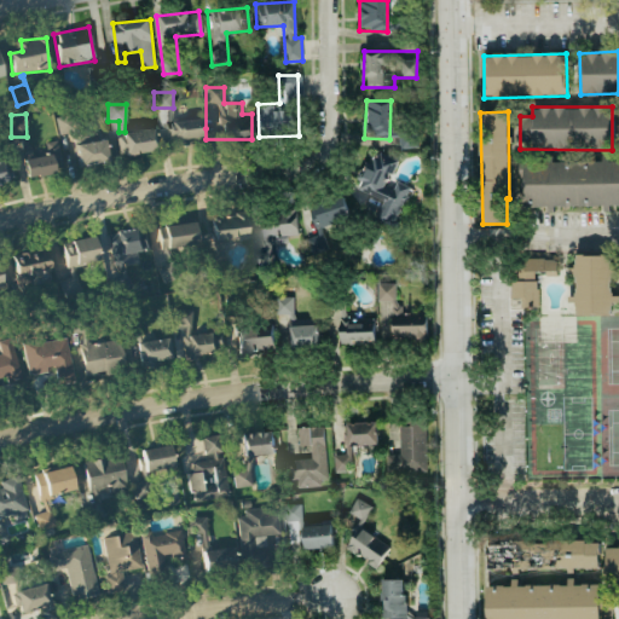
[(167,142),(204,140),(204,120),(166,121),(167,142)]
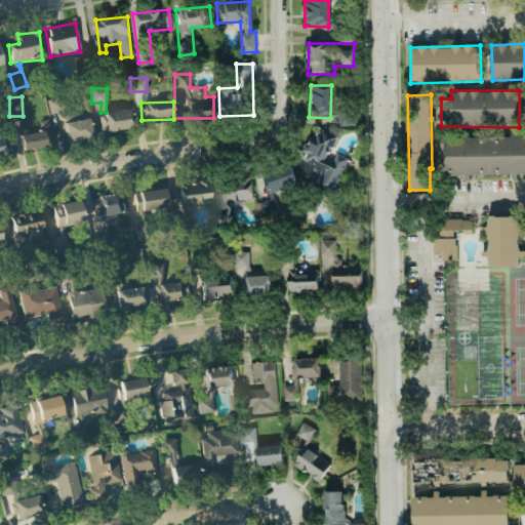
[(132,129),(130,110),(98,113),(101,133),(132,129)]
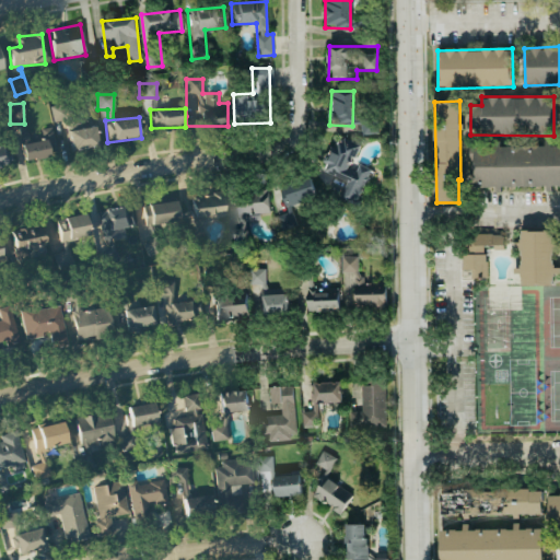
[(24,162),(48,158),(48,152),(56,151),(51,128),(41,130),(43,140),(26,143),(24,128),(18,128),(24,162)]
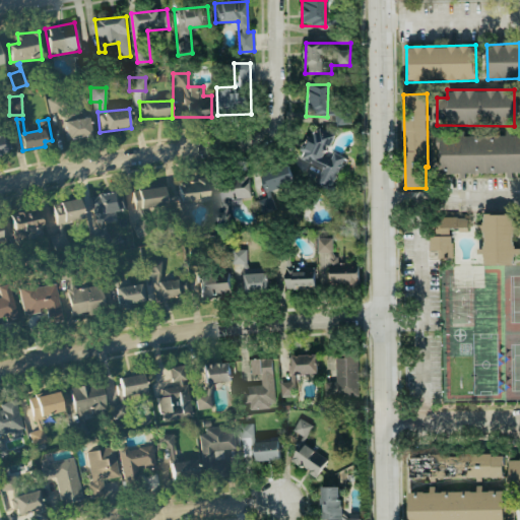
[(66,140),(90,137),(88,119),(64,122),(66,140)]
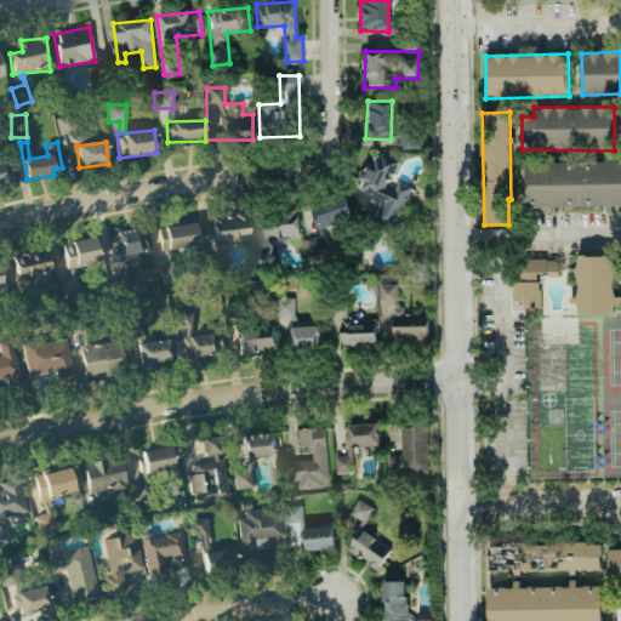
[(383,201),(375,221),(394,229),(411,187),(392,178),(399,160),(374,149),(357,189),(383,201)]
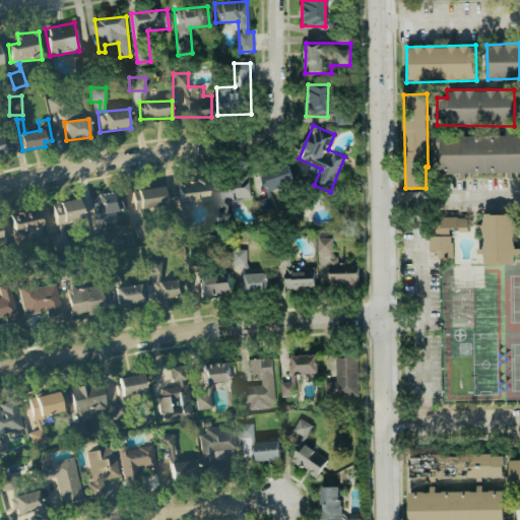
[(437,136),(437,174),(459,173),(459,174),(509,174),(509,173),(519,172),(519,135),(511,135),(437,136)]
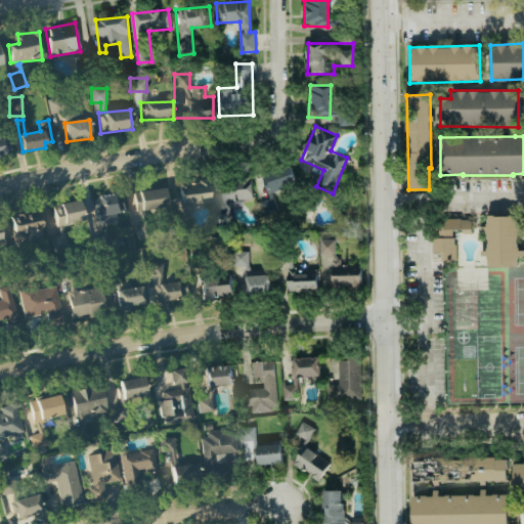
[(270,188),(266,189),(268,195),(297,184),(290,165),(265,174),(270,188)]
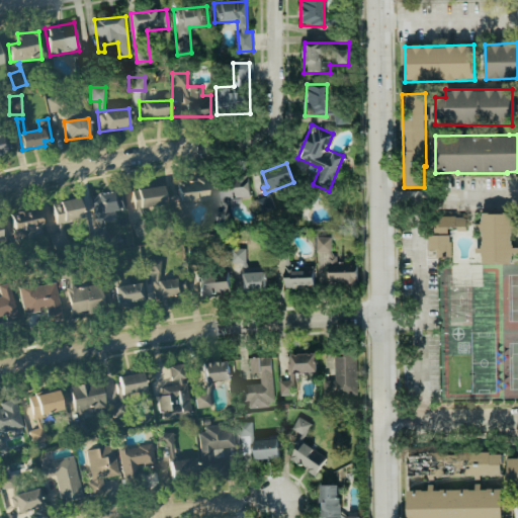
[(249,196),(247,179),(218,184),(222,211),(213,212),(216,228),(231,225),(228,205),(240,203),(239,198),(249,196)]
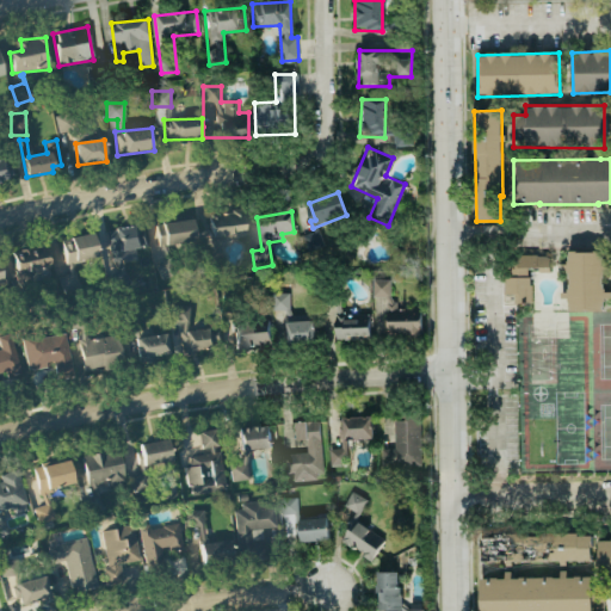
[(209,216),(211,245),(246,241),(242,213),(209,216)]
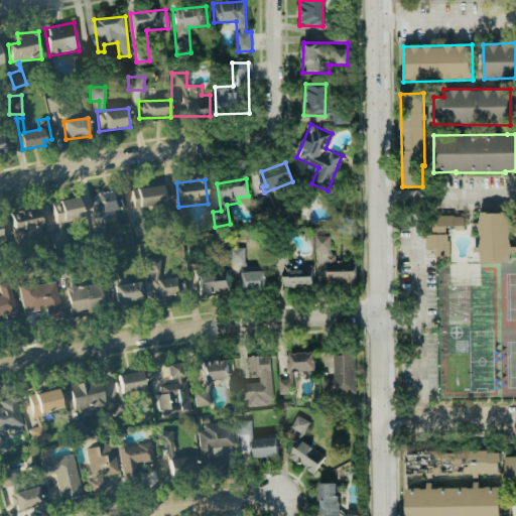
[(133,208),(163,207),(162,187),(133,188),(133,208)]
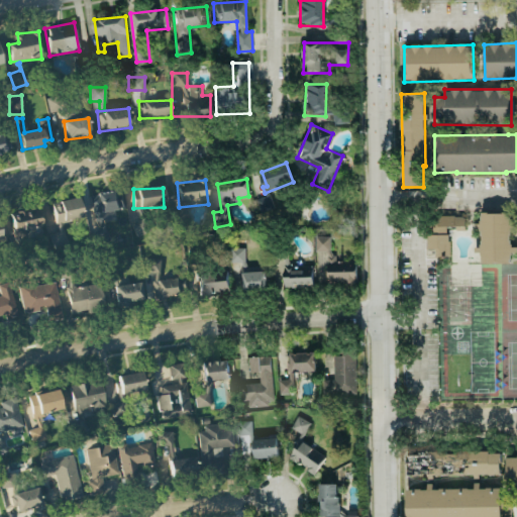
[(93,222),(115,222),(114,210),(121,210),(121,193),(92,195),(93,222)]
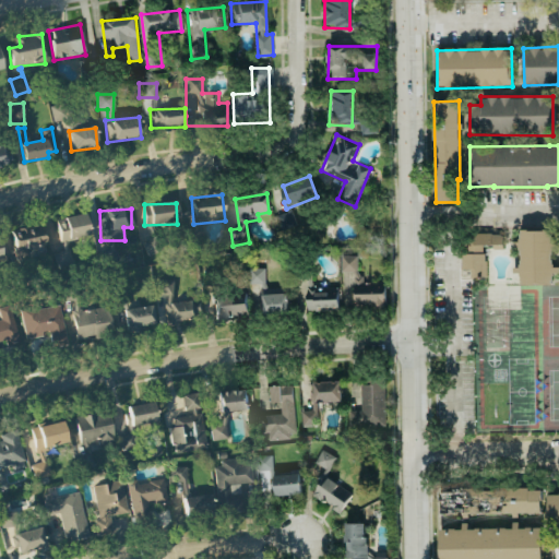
[(289,211),(276,217),(283,232),(296,225),(289,211)]
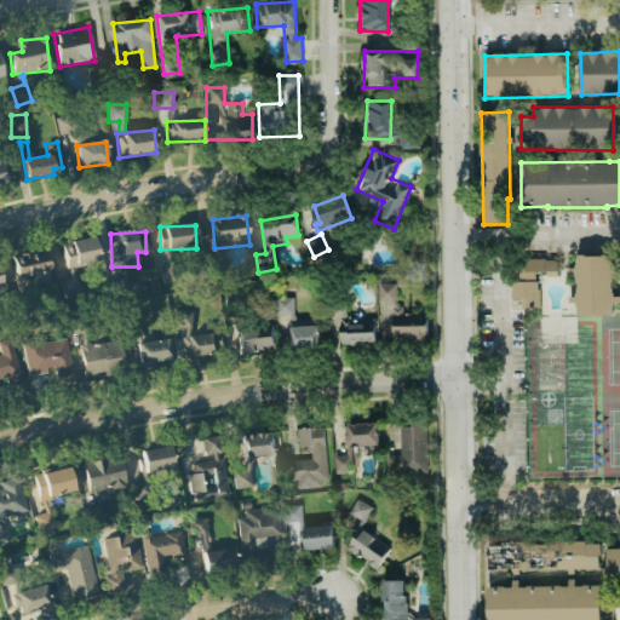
[(62,245),(67,270),(99,263),(93,237),(62,245)]
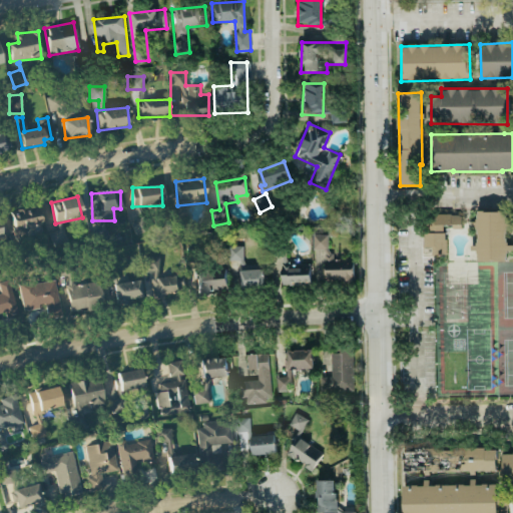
[(42,234),(41,208),(13,209),(14,236),(42,234)]
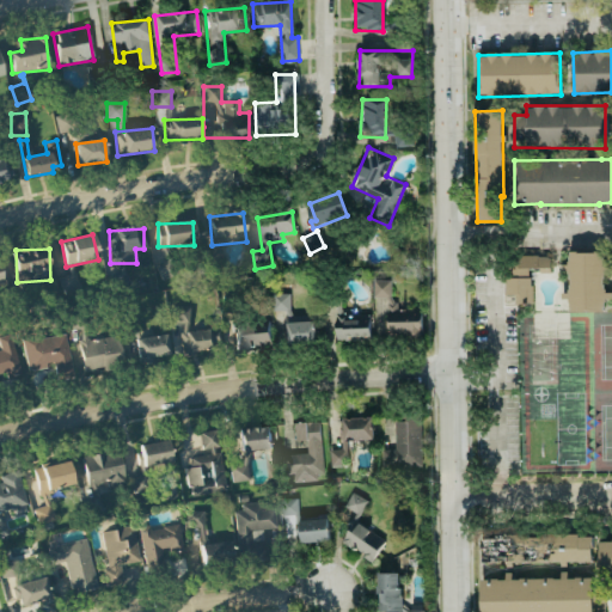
[(604,311),(604,295),(604,252),(568,252),(568,264),(560,264),(560,273),(567,273),(565,299),(568,299),(568,311),(604,311)]
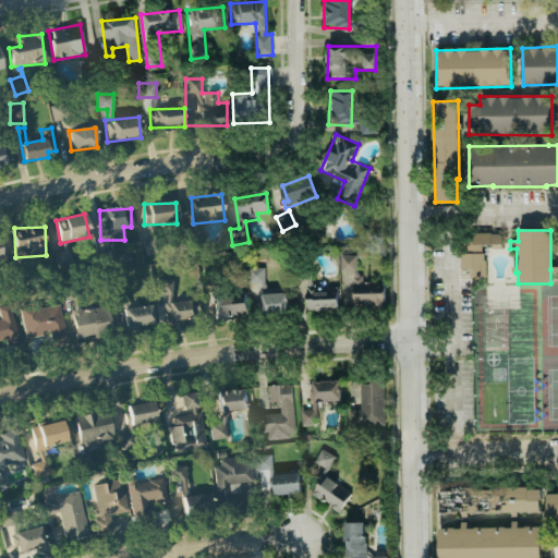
[(483,277),(484,246),(501,247),(501,233),(462,233),(462,269),(469,269),(469,277),(483,277)]
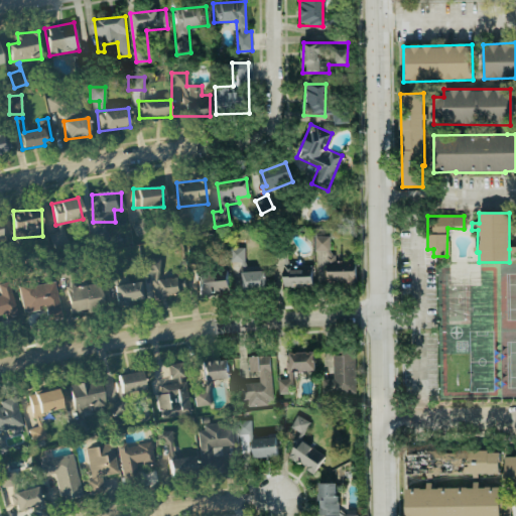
[(55,248),(69,240),(62,229),(48,237),(55,248)]
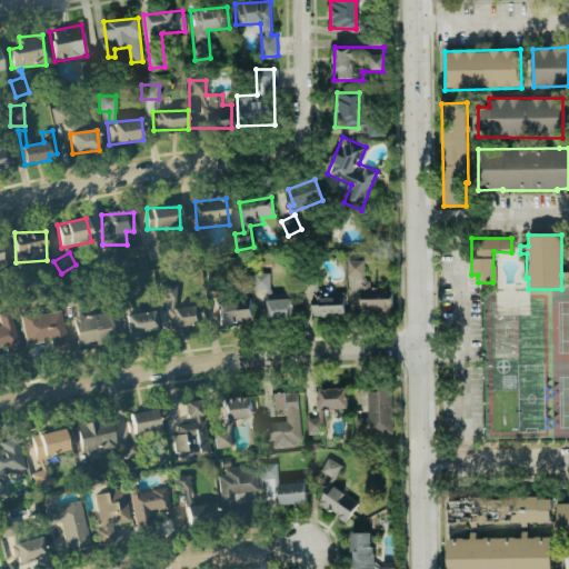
[(359,311),(391,312),(392,291),(365,290),(366,261),(346,260),(346,278),(359,278),(359,311)]
